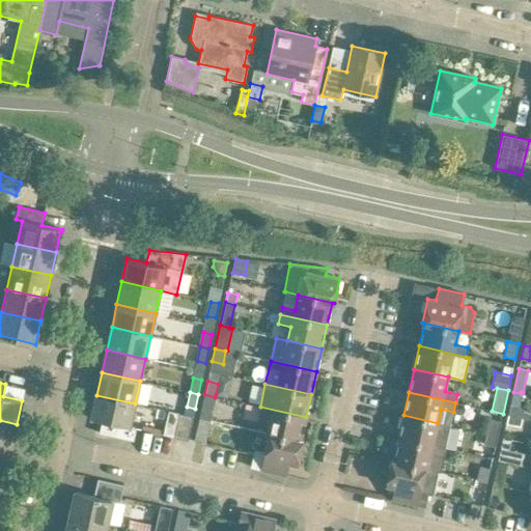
[(508,415),(523,418),(530,419),(530,411),(518,406),(521,393),(513,392),(508,415)]
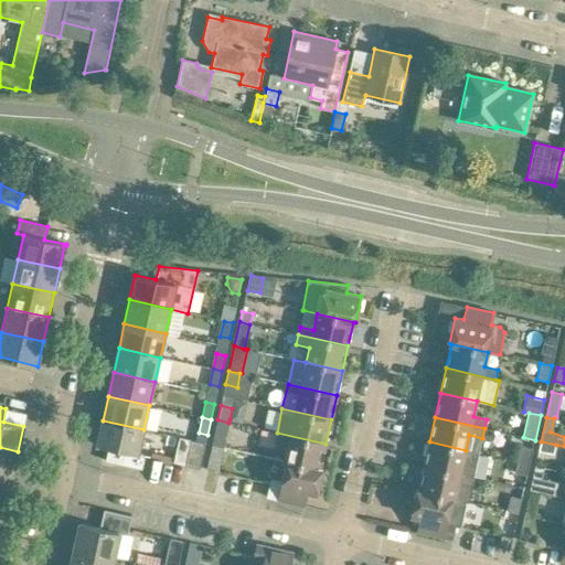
[(217,419),(212,445),(223,447),(228,423),(217,419)]
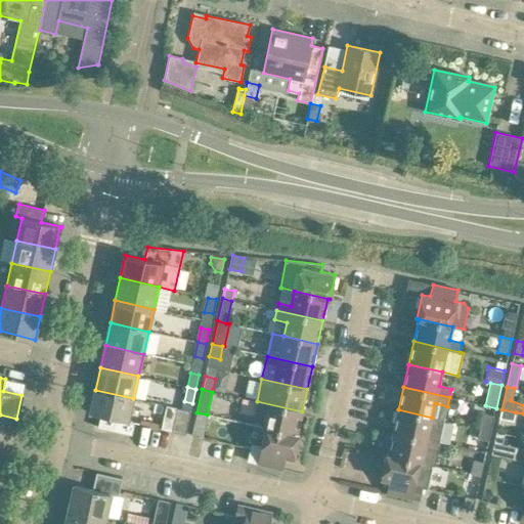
[(90,411),(89,411),(89,412),(100,416),(98,427),(132,435),(134,423),(128,422),(133,398),(95,390),(90,411)]
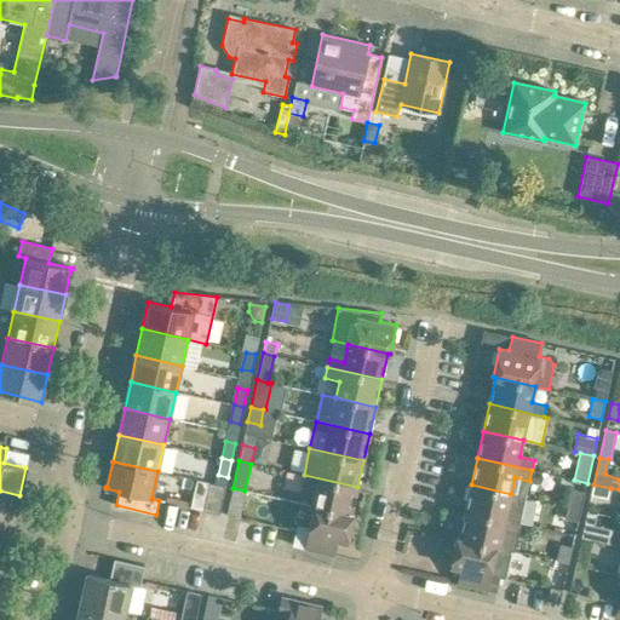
[(351,514),(357,487),(304,475),(302,486),(315,489),(311,505),(354,515),(354,514),(351,514)]
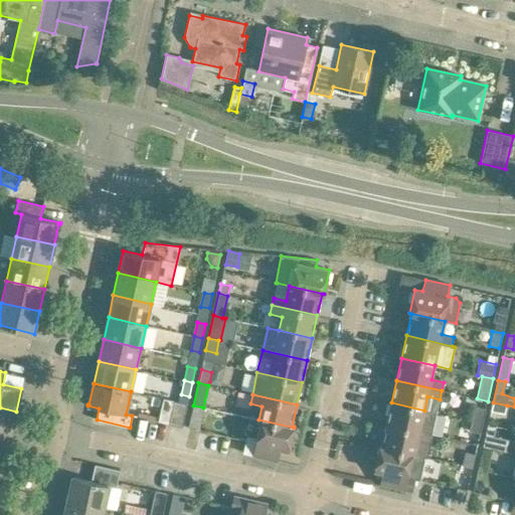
[(163,398),(158,421),(168,423),(173,401),(163,398)]
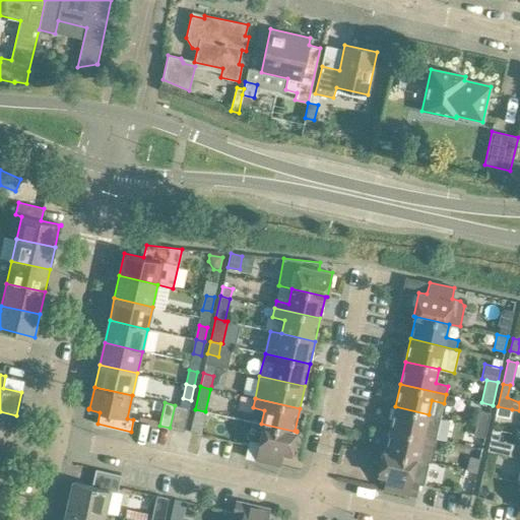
[(189,408),(181,406),(177,405),(175,405),(170,428),(184,431),(189,408)]
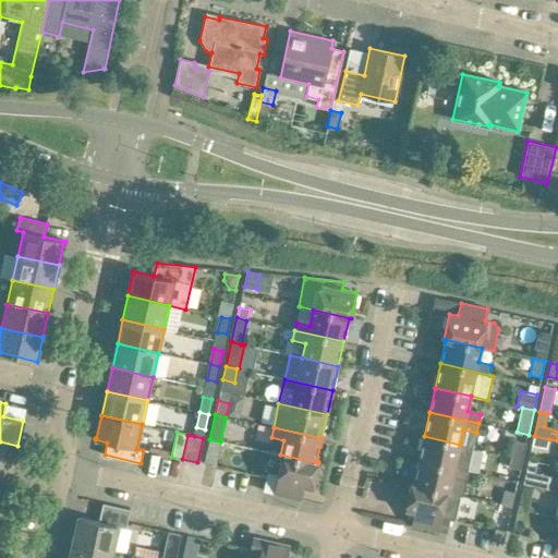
[(424,436),(419,460),(468,472),(473,448),(460,445),(424,436)]
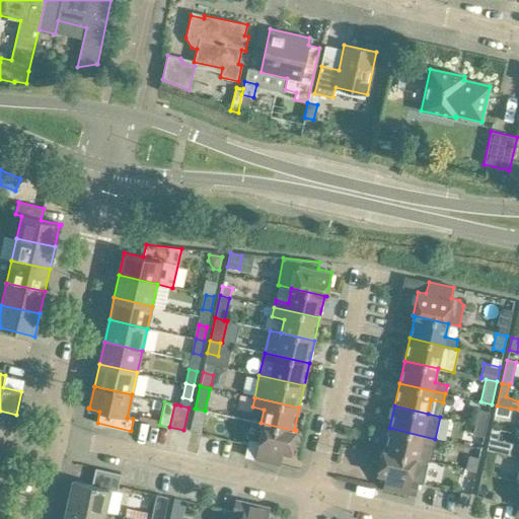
[(509,418),(511,409),(497,405),(495,415),(509,418)]
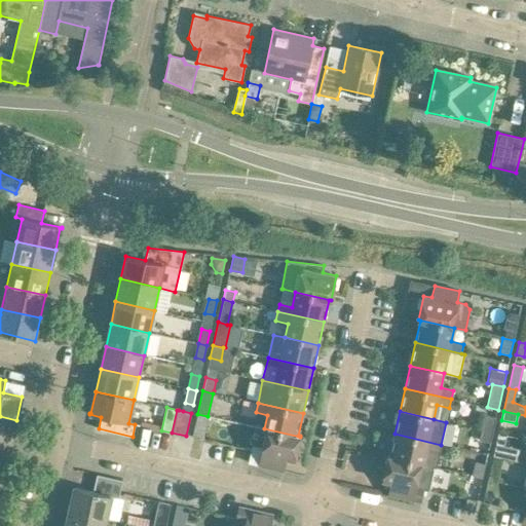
[(485,415),(482,429),(492,433),(496,418),(485,415)]
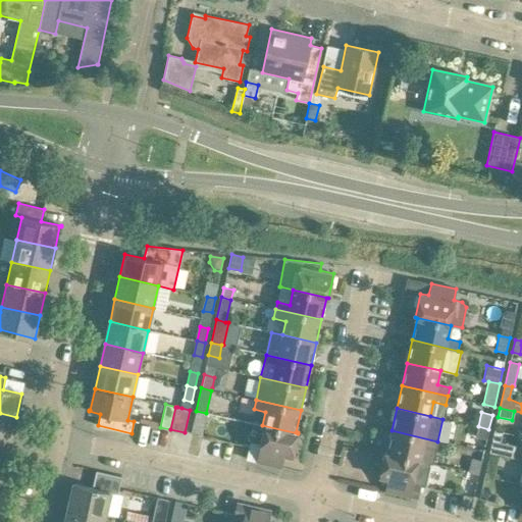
[(0,413),(0,436),(11,439),(16,417),(0,413)]
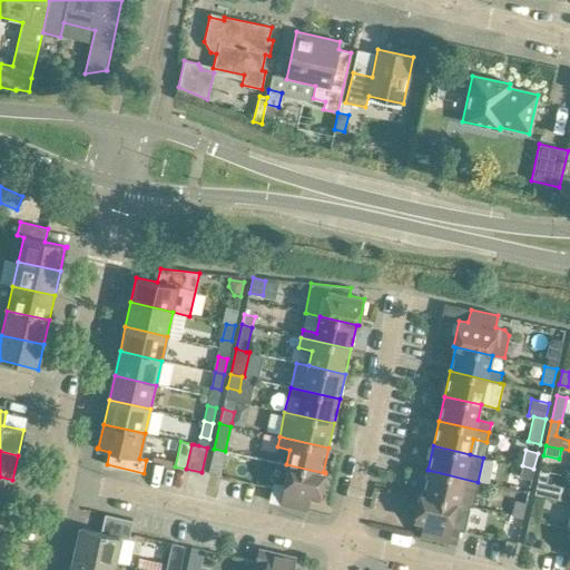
[(212,460),(208,474),(209,474),(212,474),(219,477),(223,462),(212,460)]
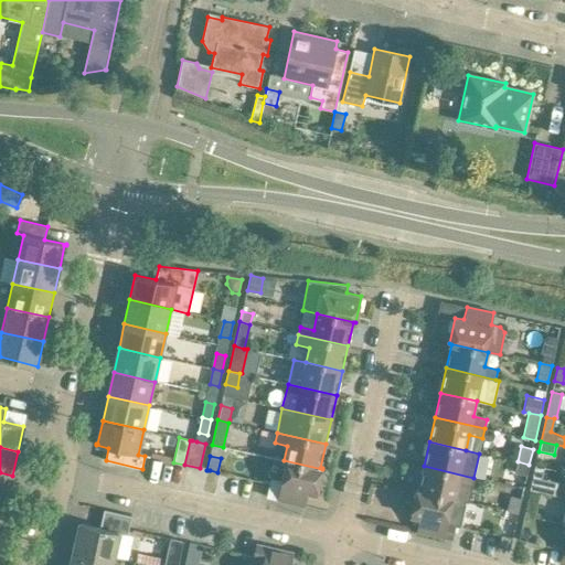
[(267,497),(277,500),(305,505),(308,492),(316,494),(322,469),(284,460),(286,461),(281,482),(270,480),(269,484),(267,497)]
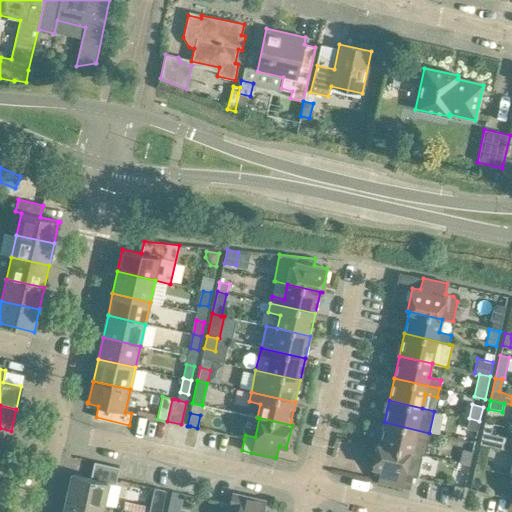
[(477,431),(479,421),(469,418),(466,429),(477,431)]
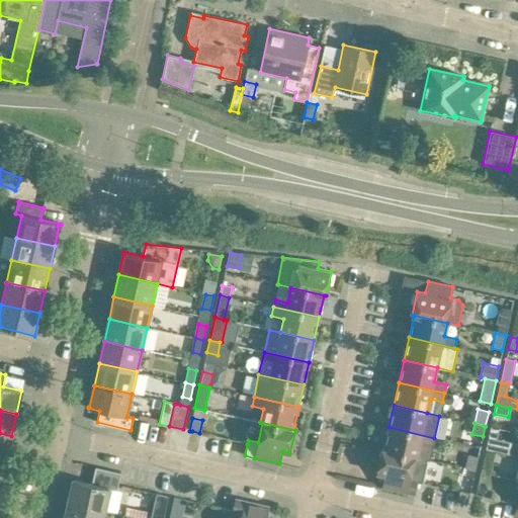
[(417,457),(427,460),(429,460),(434,438),(389,427),(384,449),(381,449),(417,457)]
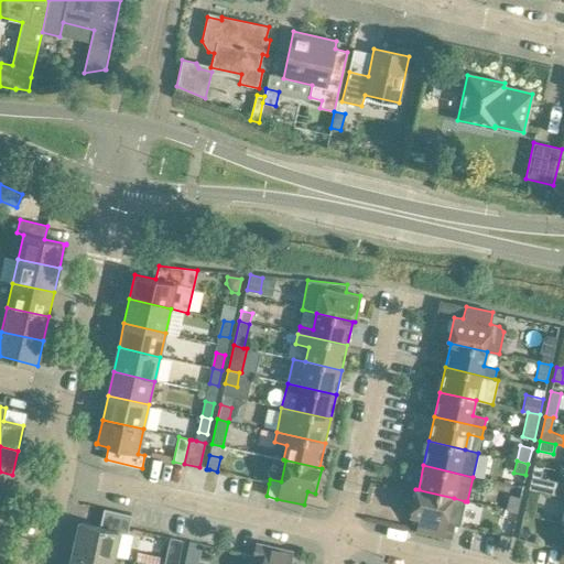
[(534,466),(529,489),(538,491),(540,478),(543,467),(534,466)]
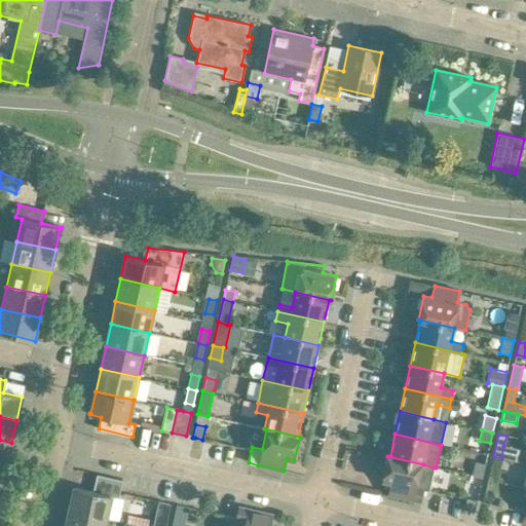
[(0,440),(0,462),(6,464),(11,443),(0,440)]
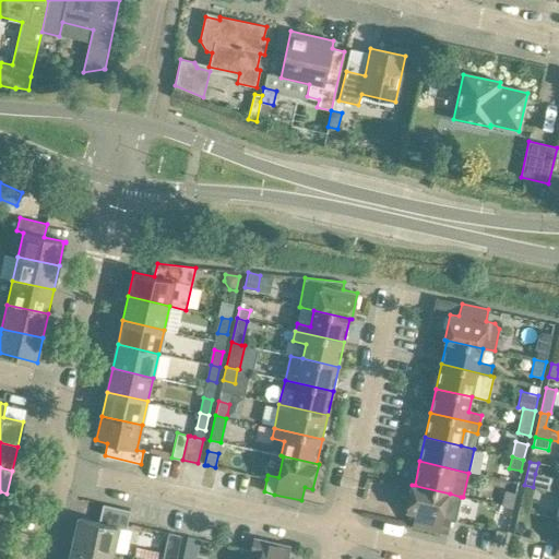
[(455,522),(461,497),(450,494),(412,485),(406,510),(415,512),(412,525),(448,533),(450,520),(455,522)]
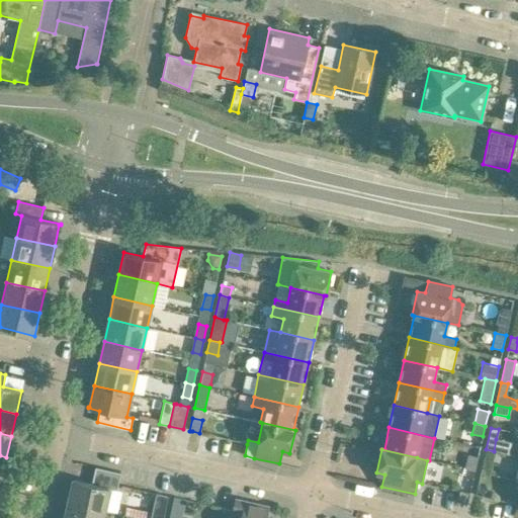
[(486,449),(481,472),(489,475),(494,451),(486,449)]
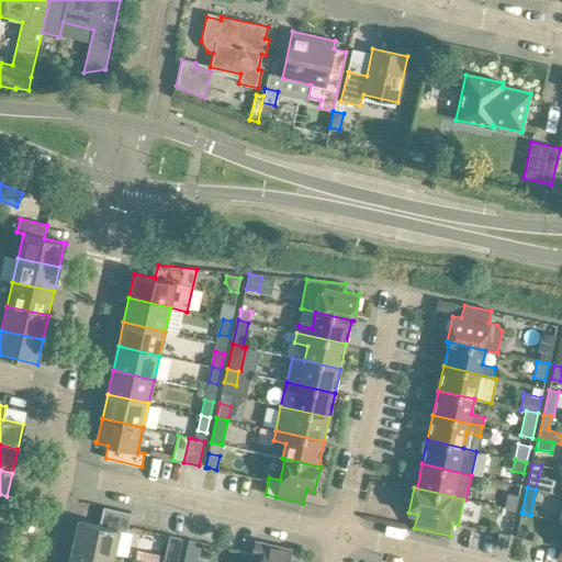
[(515,510),(518,496),(508,494),(505,508),(515,510)]
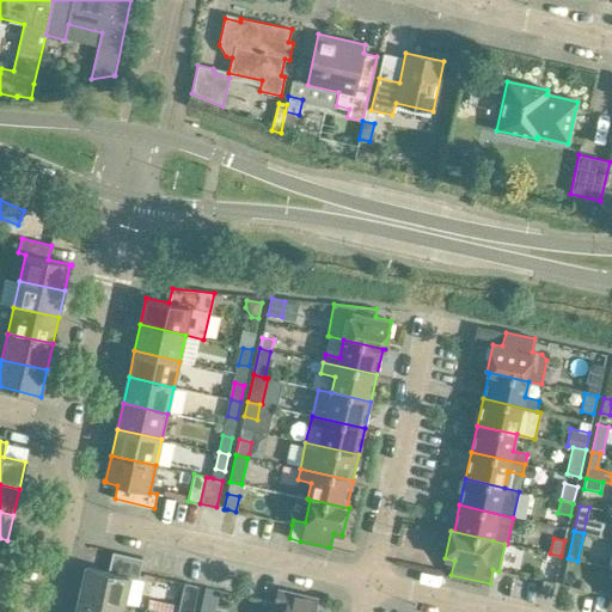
[(138,579),(139,573),(142,560),(112,552),(108,571),(86,567),(80,594),(124,604),(130,577),(138,579)]
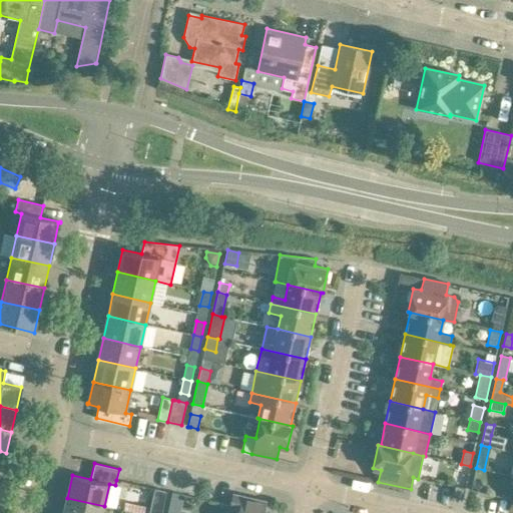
[(465,489),(455,487),(453,497),(463,499),(465,489)]
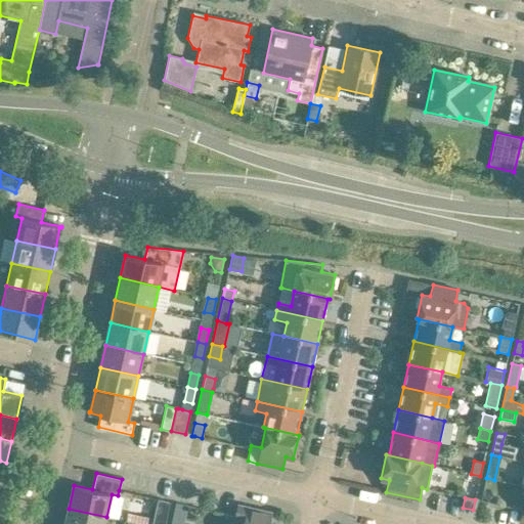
[(165,523),(170,503),(158,499),(153,523),(156,523),(165,523)]
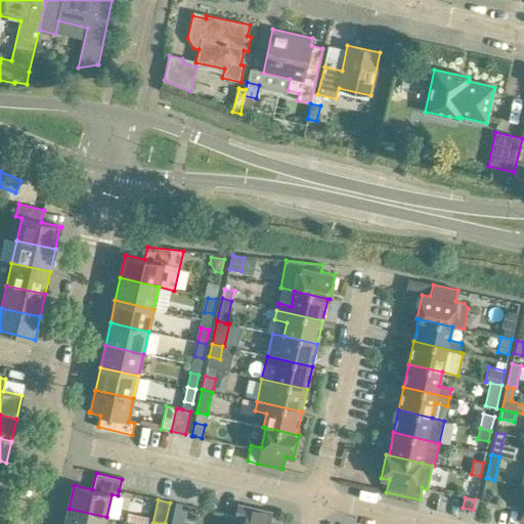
[(176,504),(171,523),(183,523),(187,506),(176,504)]
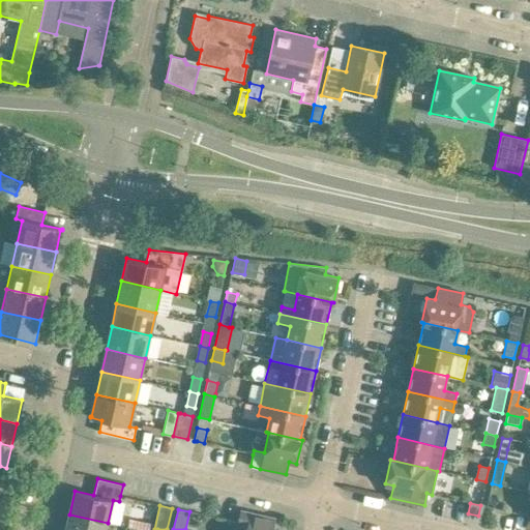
[(272,529),(275,519),(240,510),(237,523),(247,525),(245,529),(272,529)]
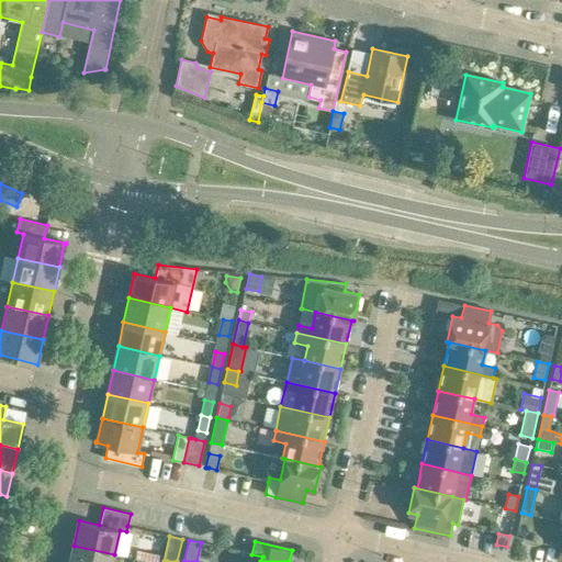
[(74,546),(69,561),(112,561),(114,554),(74,546)]
